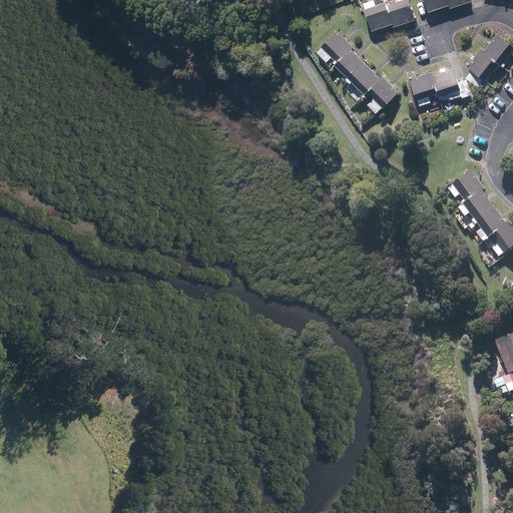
[(382,2),(389,23),(390,27),(412,20),(405,0),(402,0),(385,6),(384,2),(382,2)]
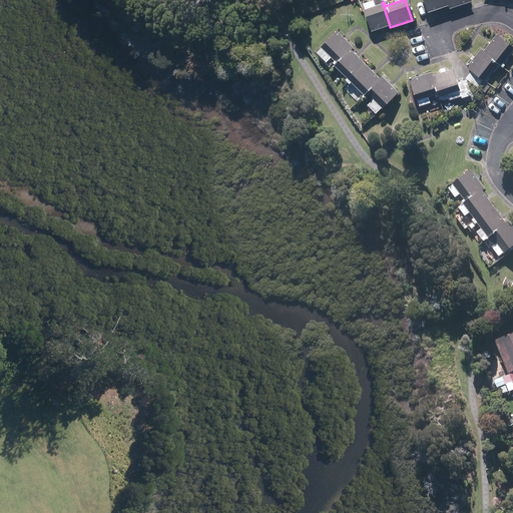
[(421,0),(426,11),(445,4),(443,0),(421,0)]
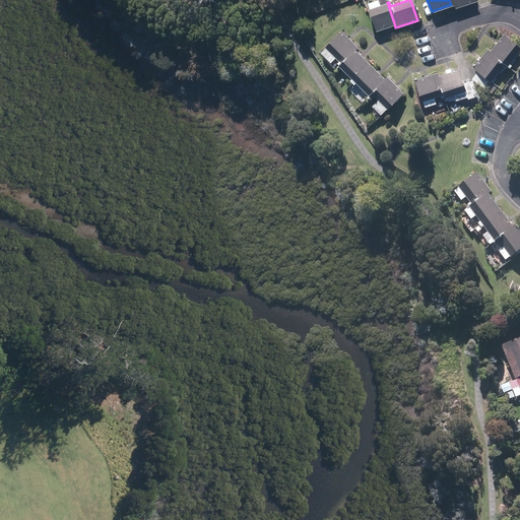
[(449,0),(451,4),(453,9),(475,1),(474,0),(449,0)]
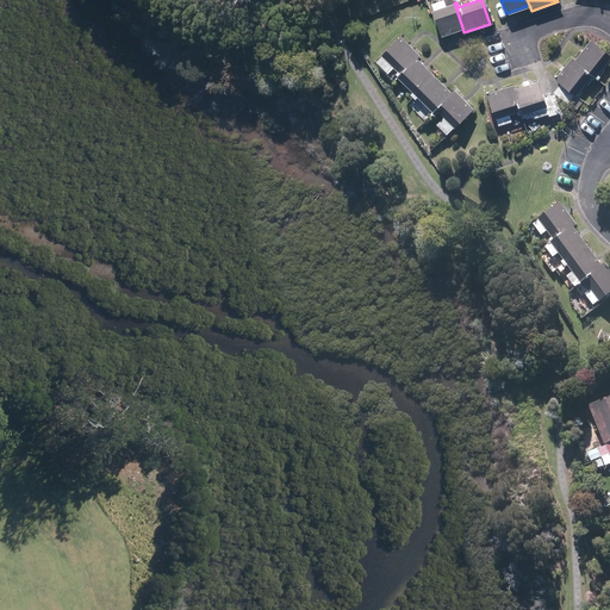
[(454,2),(429,11),(437,36),(462,27),(454,2)]
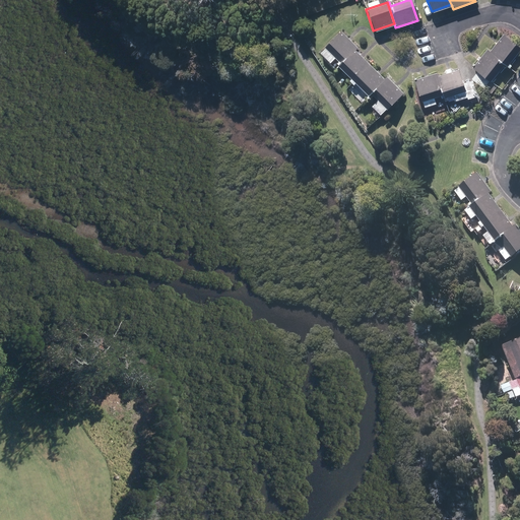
[(353,50),(355,47),(339,30),(323,48),(339,64),(353,50)]
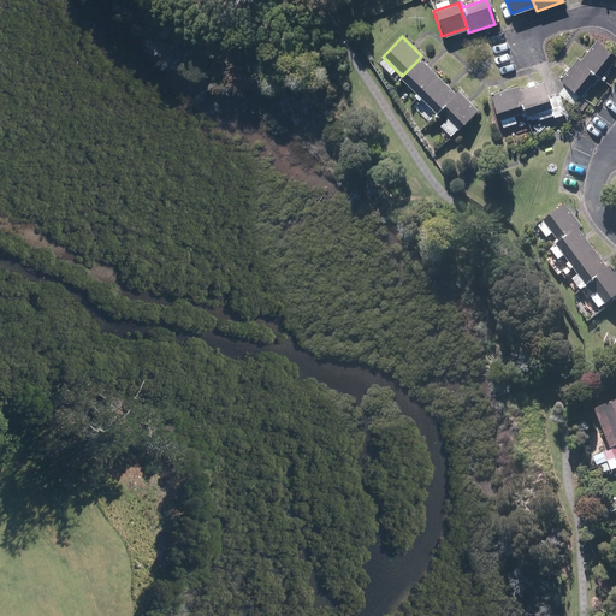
[(578,60),(596,75),(598,77),(615,58),(593,41),(578,60)]
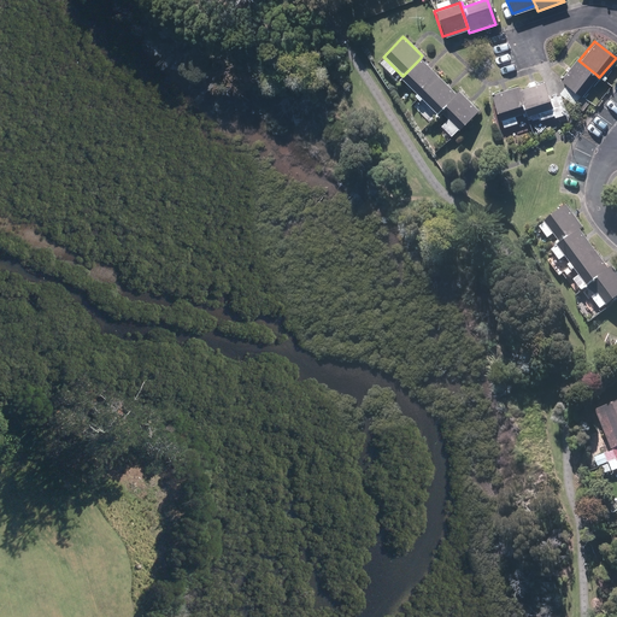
[(575,58),(558,80),(580,97),(597,75),(579,60),(575,58)]
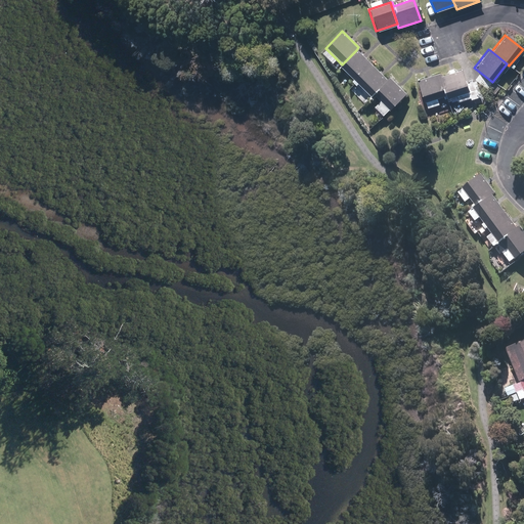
[(342,64),(340,68),(355,82),(372,64),(356,50),(342,64)]
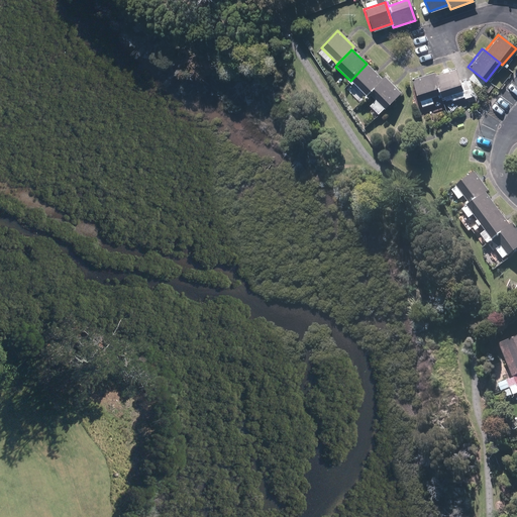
[(367,64),(350,81),(364,94),(366,93),(380,78),(367,64)]
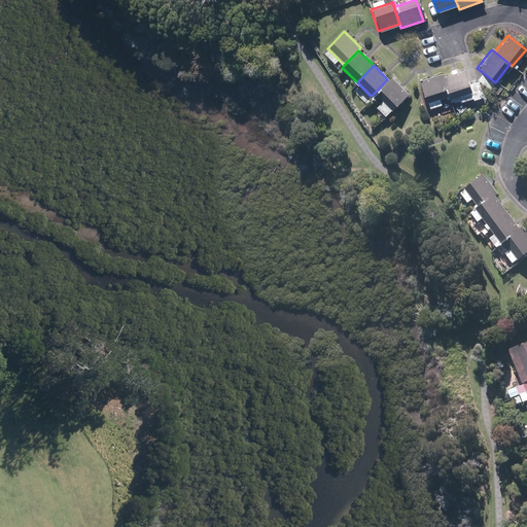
[(440,74),(447,96),(448,100),(469,93),(462,70),(442,77),(441,74),(440,74)]
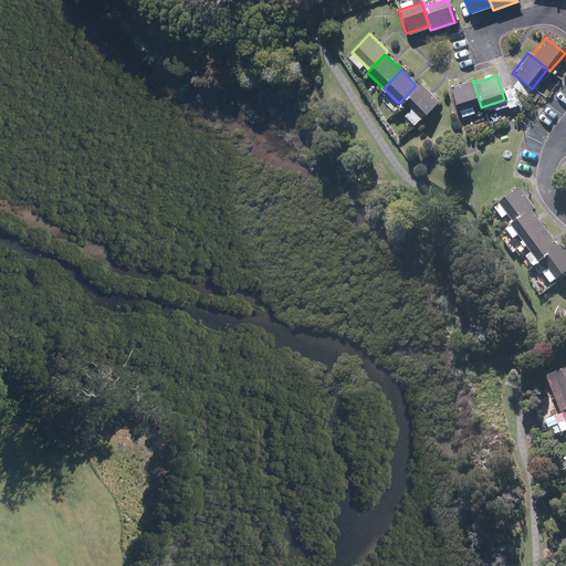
[(472,80),(449,87),(460,118),(471,115),(468,107),(480,103),(472,80)]
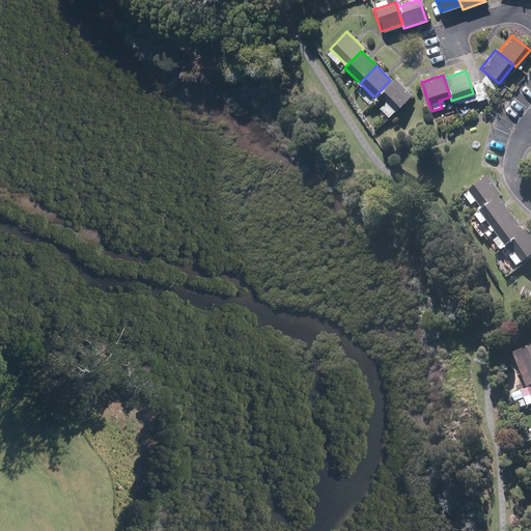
[(390,80),(375,95),(393,111),(410,94),(392,77),(390,80)]
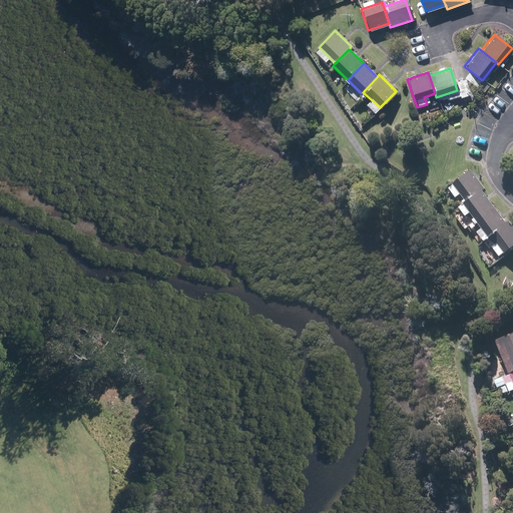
[(464,203),(479,192),(482,189),(467,170),(450,184),(444,188),(451,197),(457,193),(464,203)]
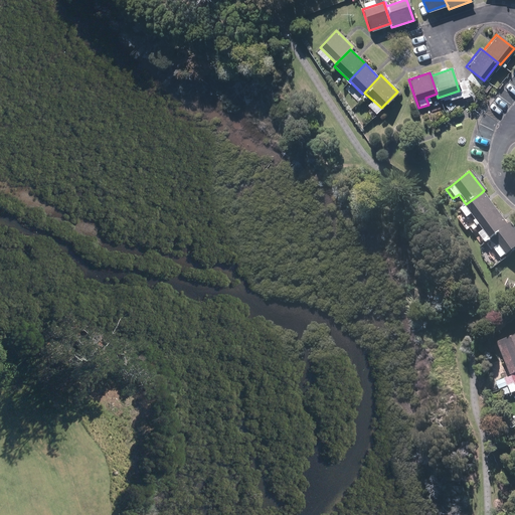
[(466,204),(463,206),(475,223),(493,209),(481,193),(466,204)]
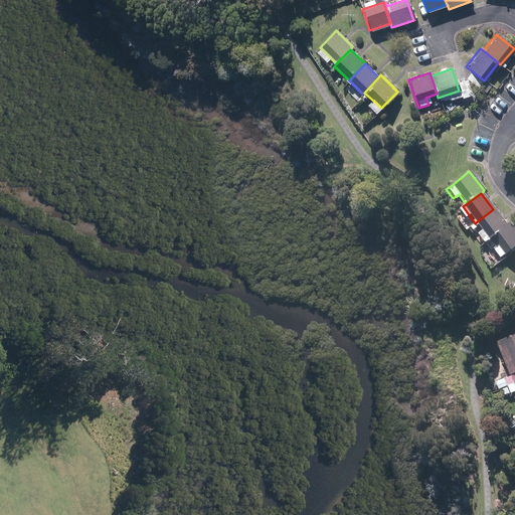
[(481,243),(487,238),(505,224),(493,209),(475,223),(480,230),(475,234),(481,243)]
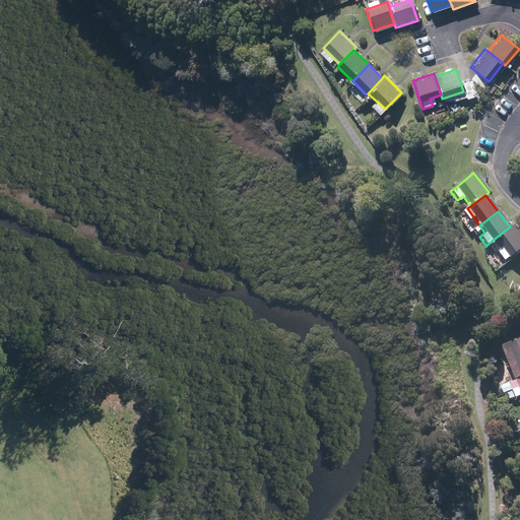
[(504,262),(509,258),(519,249),(519,234),(513,224),(510,226),(495,239),(501,248),(502,248),(497,253),(501,258),(504,262)]
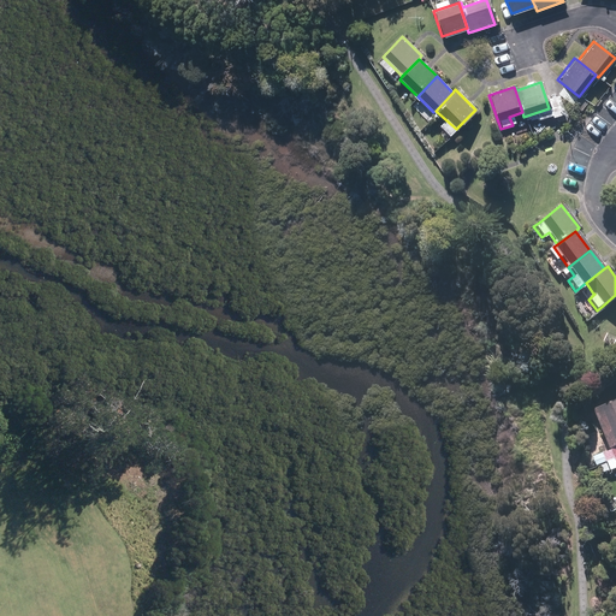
[(600,452),(605,463),(615,457),(615,400),(591,410),(608,449),(600,452)]
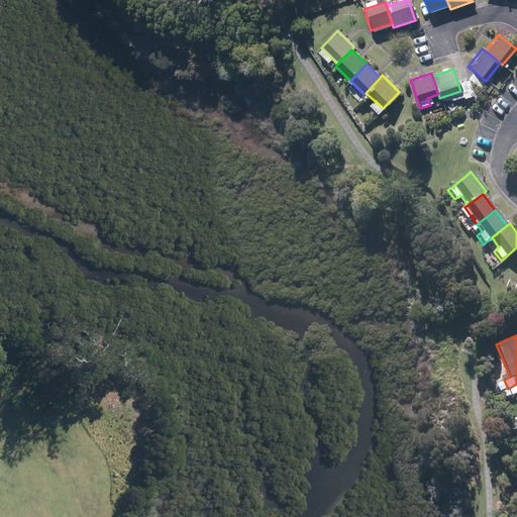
[(502,391),(508,389),(504,380),(495,383),(499,392),(502,391)]
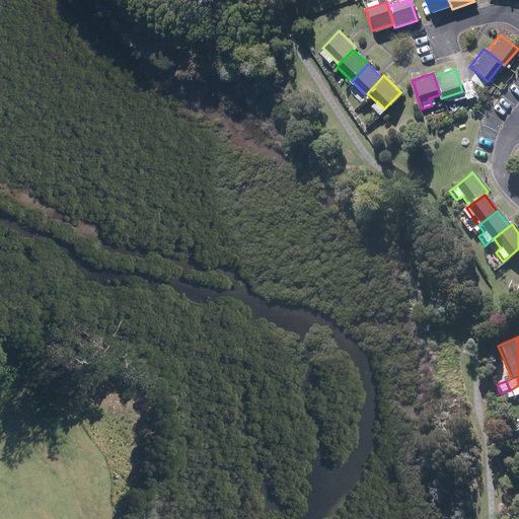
[(518,385),(510,390),(504,392),(506,399),(518,394),(518,395),(518,385)]
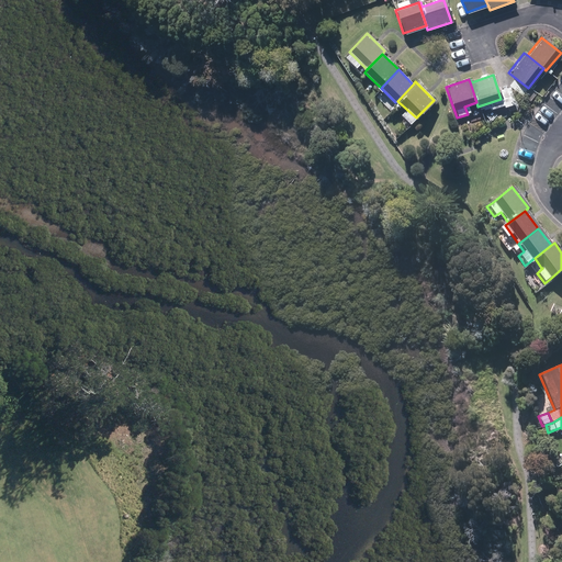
All buildings are outlined.
